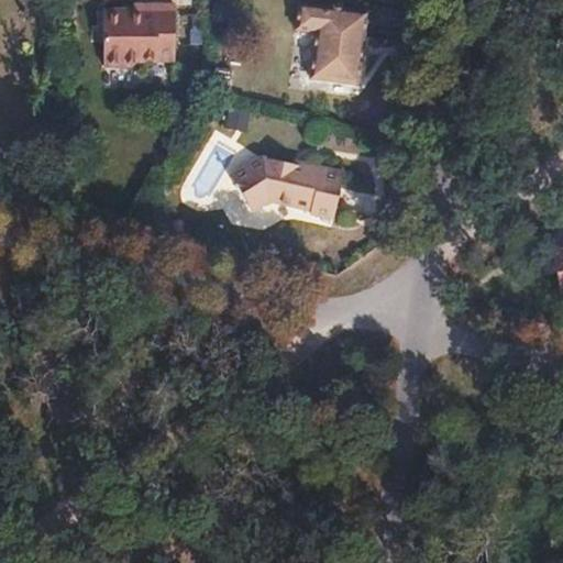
[(297,3),(294,31),(315,33),(309,80),(356,86),(366,12),(297,3)]
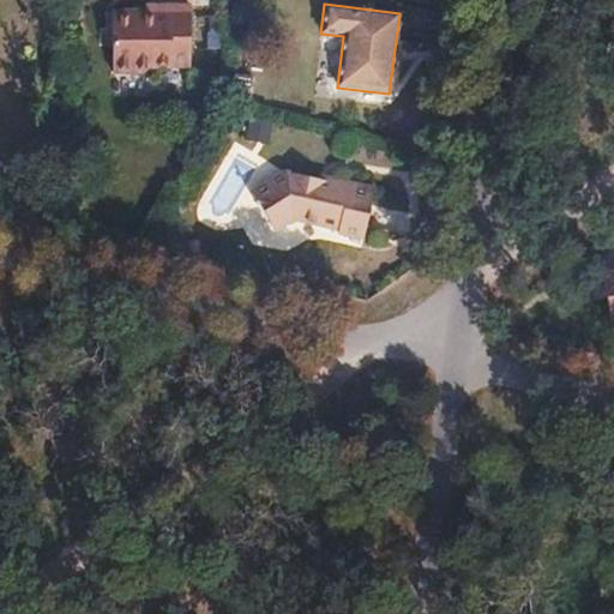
[(144,13),(110,13),(110,73),(151,73),(151,67),(190,67),(190,7),(169,7),(169,13),(144,13)]
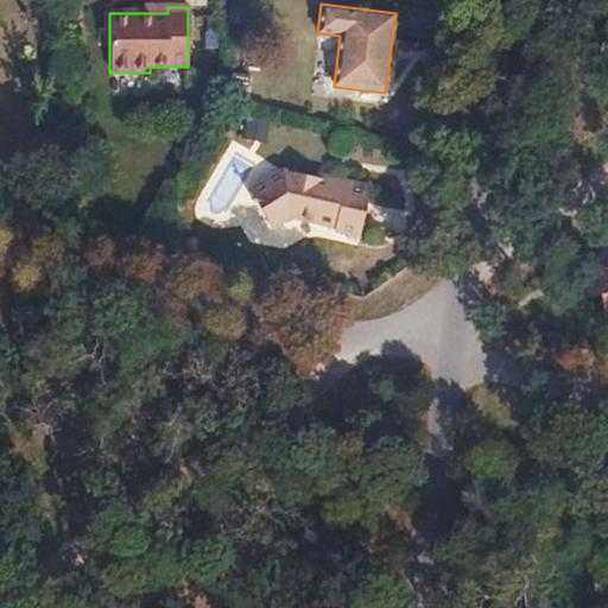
[(267,141),(268,122),(248,121),(247,140),(267,141)]
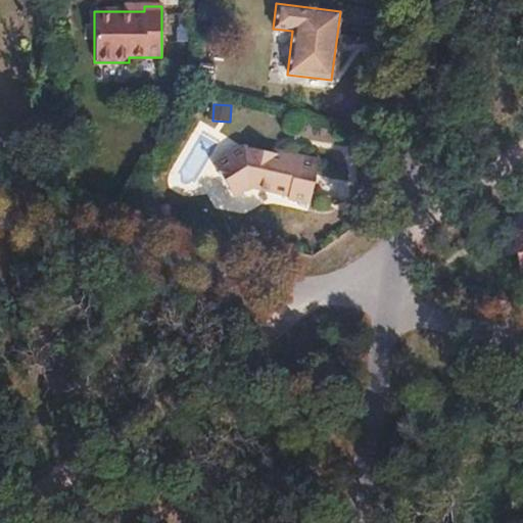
[(244,147),(219,165),(238,197),(255,185),(292,193),(291,196),(314,201),(323,158),(290,151),(289,156),(244,147)]
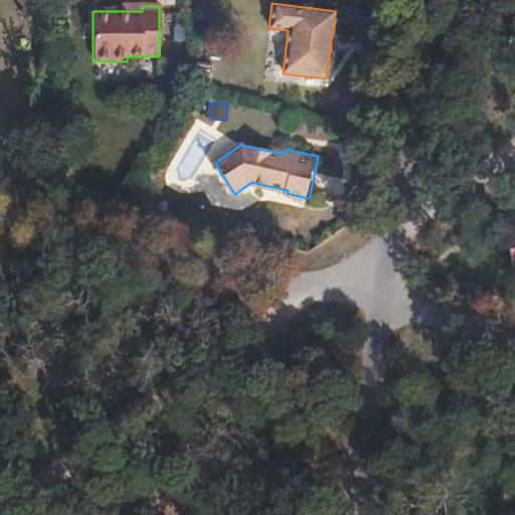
[(514,231),(504,234),(512,270),(514,269),(514,231)]
